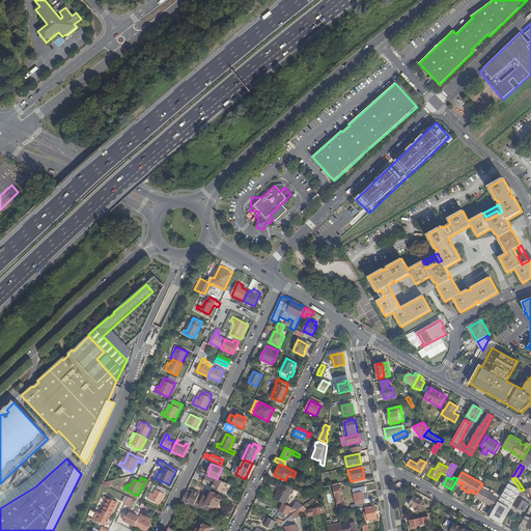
[(217,479),(216,478),(210,491),(222,497),(228,484),(217,479)]
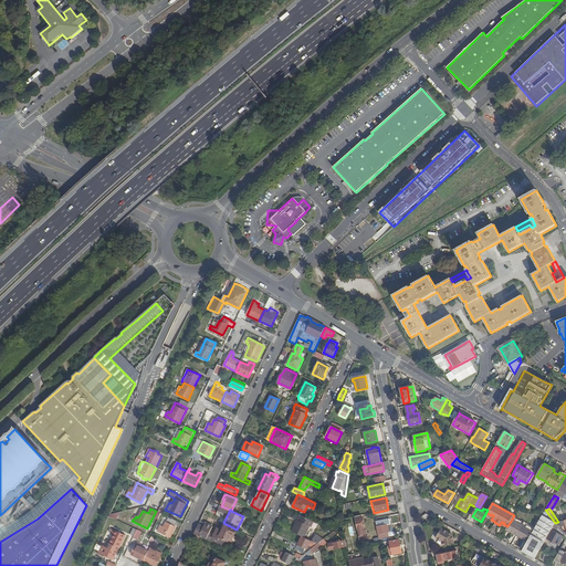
[(546,538),(555,523),(545,510),(535,528),(527,542),(522,552),(535,558),(546,538)]
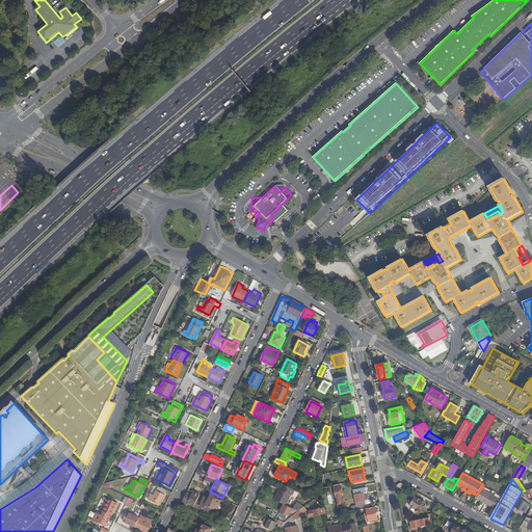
[(280,488),(274,500),(284,504),(286,505),(291,495),(292,496),(295,490),(284,484),(281,489),(280,488)]
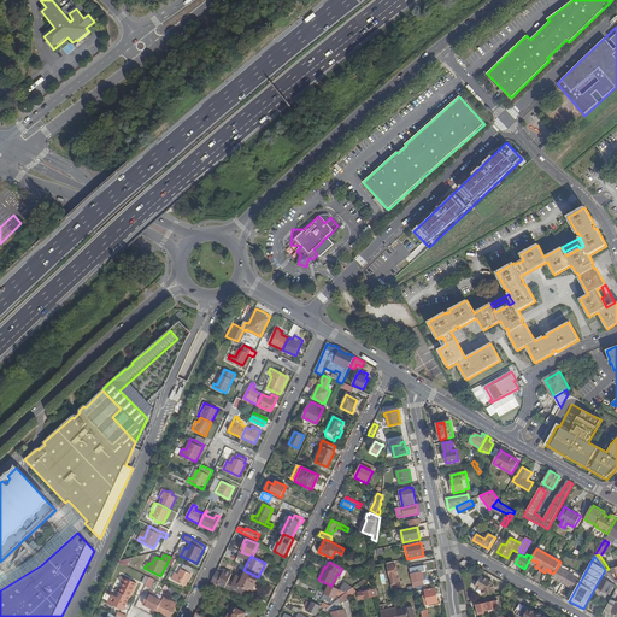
[(394,562),(387,563),(391,580),(392,586),(397,586),(397,583),(400,583),(400,579),(398,579),(394,562)]
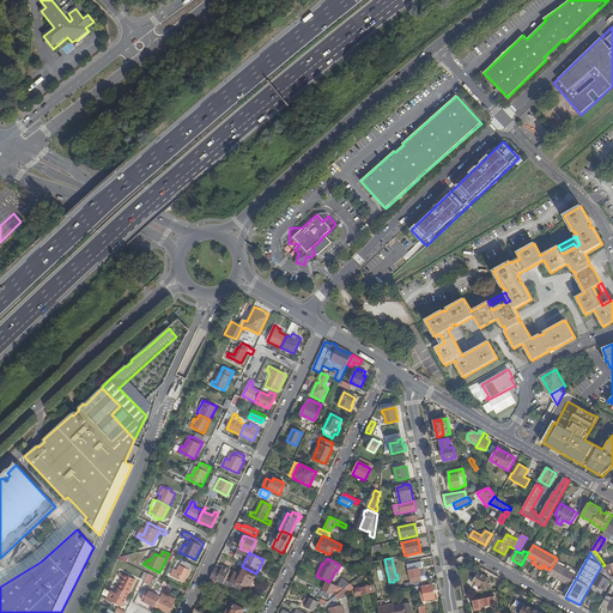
[(193,565),(182,560),(176,574),(173,571),(173,572),(170,571),(169,575),(184,582),(193,565)]
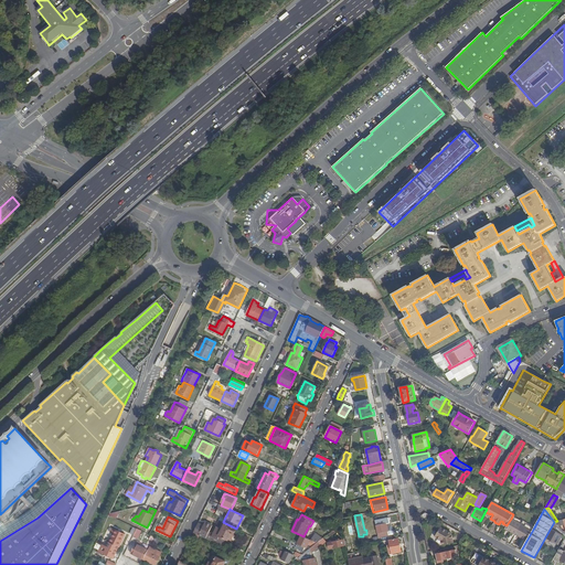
[(388,518),(375,521),(379,537),(388,535),(386,524),(390,523),(388,518)]
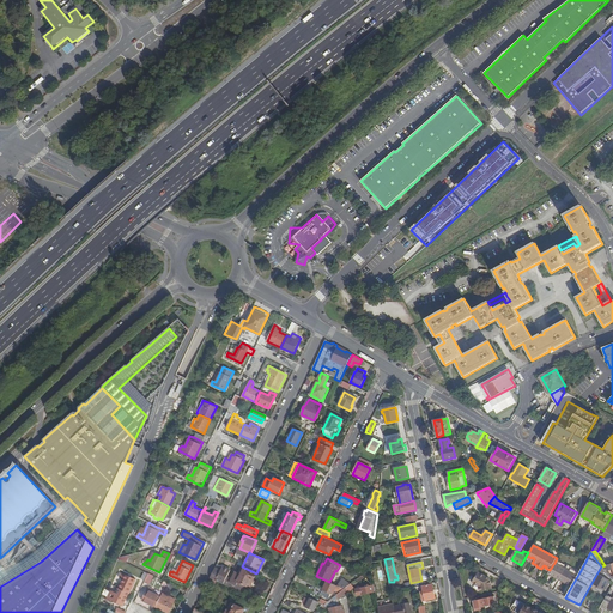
[(571,587),(580,572),(568,565),(566,569),(554,563),(550,570),(548,574),(571,587)]
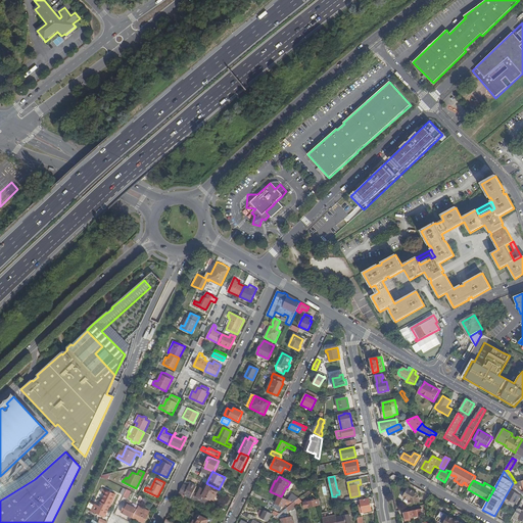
[(522,480),(516,482),(513,483),(516,487),(522,485),(522,486),(522,492),(521,493),(522,495),(522,480)]
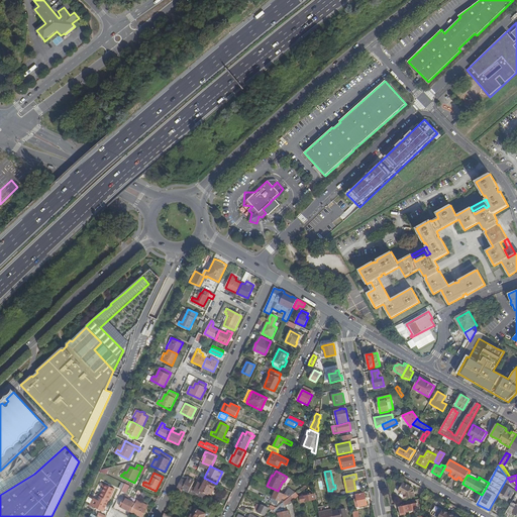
[(216,484),(204,478),(202,483),(199,482),(195,489),(193,495),(203,500),(206,493),(209,494),(212,495),(214,490),(214,489),(216,484)]
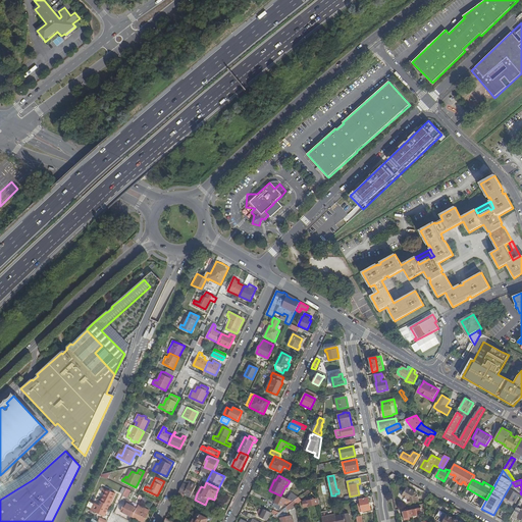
[(515,503),(520,494),(518,493),(512,490),(515,486),(512,482),(504,497),(515,503)]
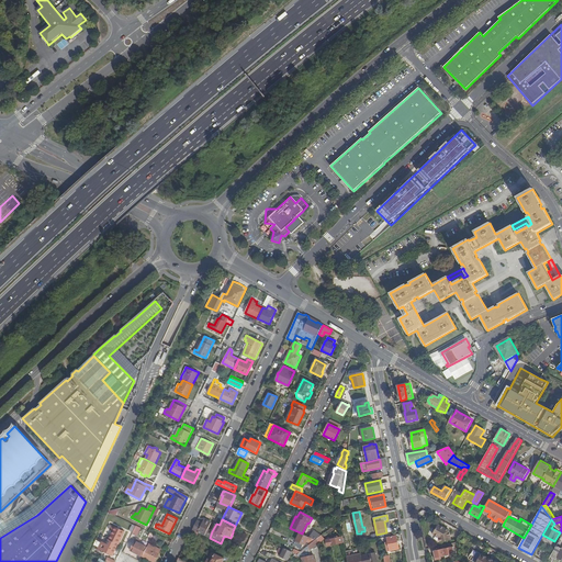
[(113,531),(109,539),(119,544),(124,532),(120,529),(120,528),(119,527),(116,528),(110,525),(108,528),(110,529),(113,531)]
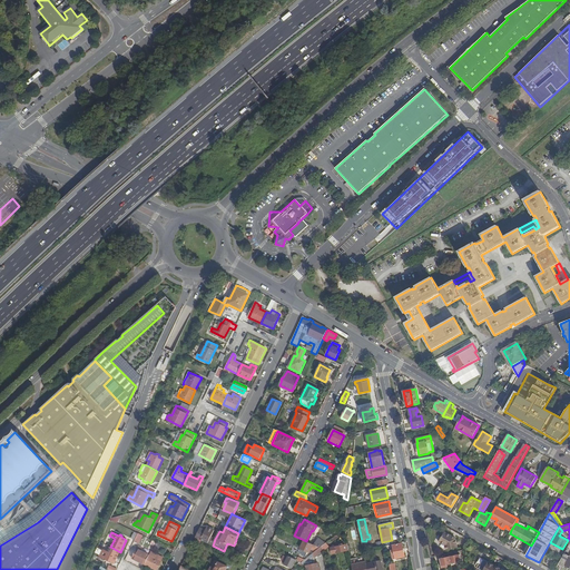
[(458,548),(455,538),(444,532),(439,542),(445,546),(446,550),(458,548)]
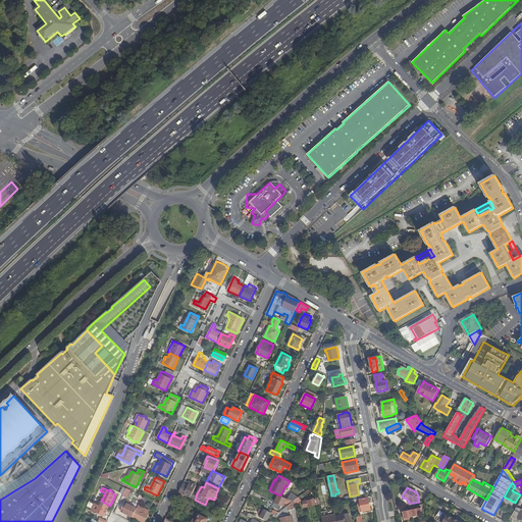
[(280,496),(278,494),(275,502),(274,502),(273,506),(276,508),(275,509),(279,510),(281,506),(283,507),(284,504),(289,505),(293,502),(288,499),(280,496)]
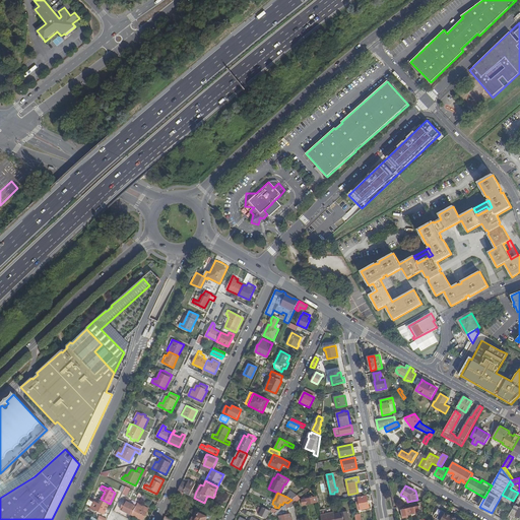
[(153,500),(142,495),(140,498),(141,499),(151,504),(153,500)]
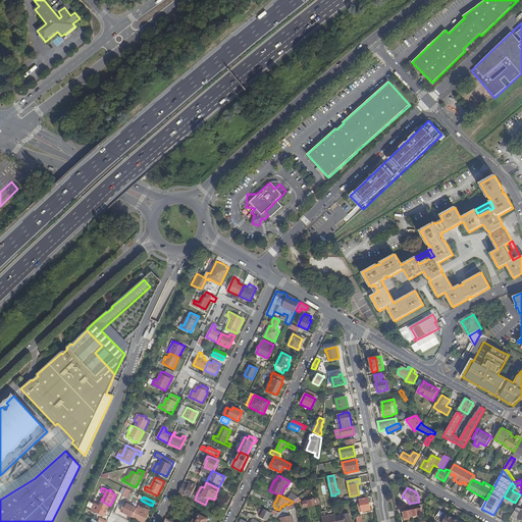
[(368,498),(359,500),(360,504),(359,504),(360,509),(359,509),(360,512),(361,511),(361,512),(371,510),(368,498)]
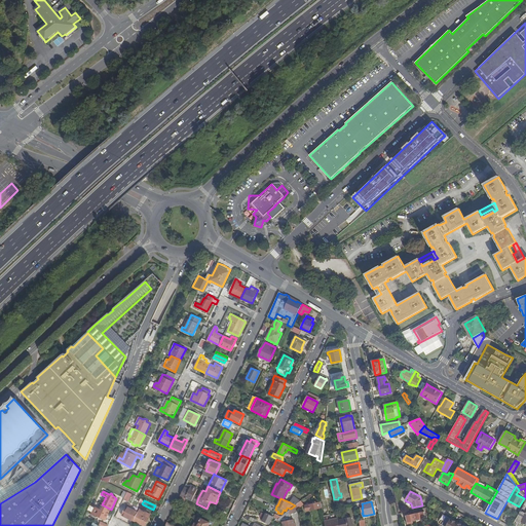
[(320,502),(304,505),(306,511),(321,509),(320,502)]
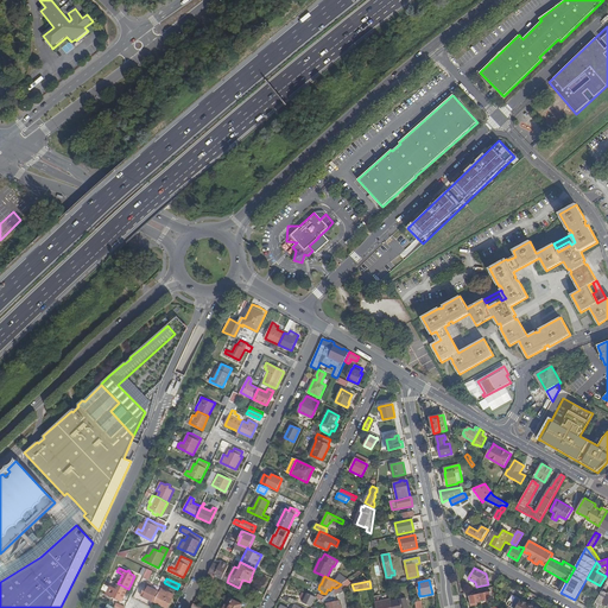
[(152,584),(147,582),(141,595),(154,602),(159,591),(150,587),(152,584)]
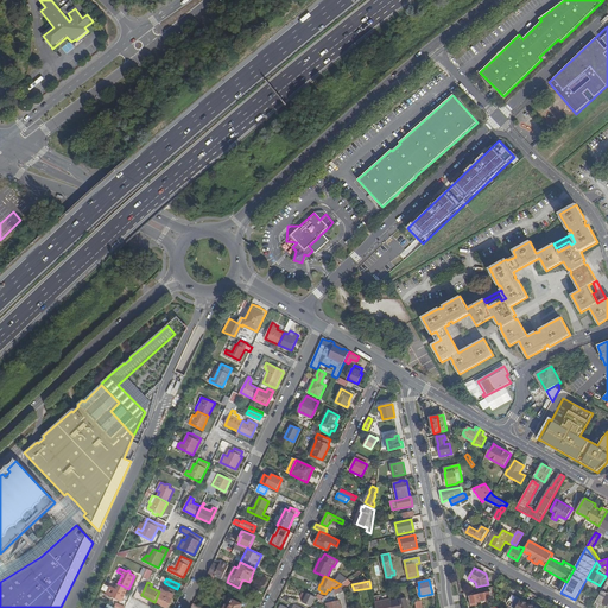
[(116,588),(112,586),(107,595),(121,602),(128,589),(118,583),(116,588)]
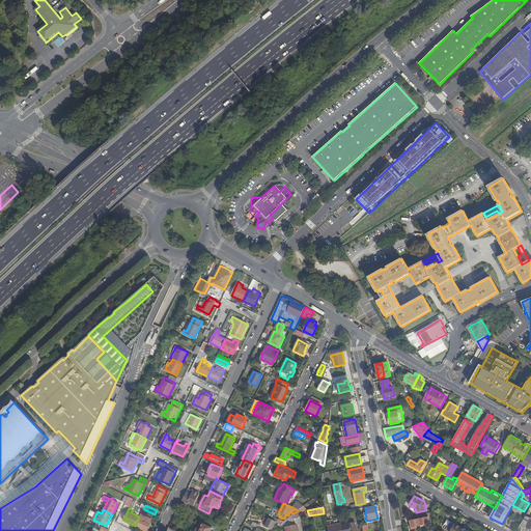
[(285,528),(286,530),(298,530),(297,525),(292,526),(294,520),(295,521),(296,519),(296,518),(301,513),(300,509),(298,510),(294,513),(281,524),(282,528),(285,528)]
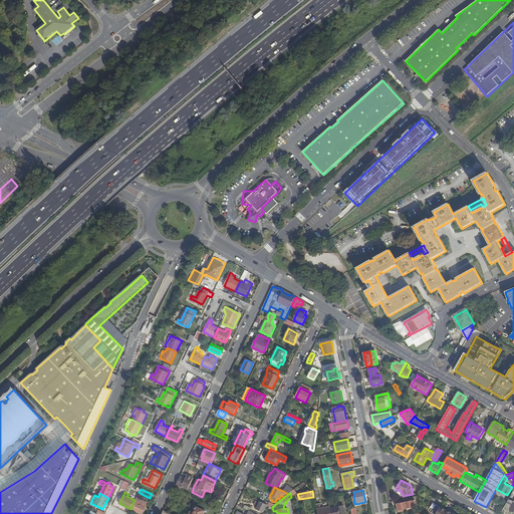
[(142,513),(148,503),(140,499),(138,502),(135,500),(131,509),(141,513),(142,513)]
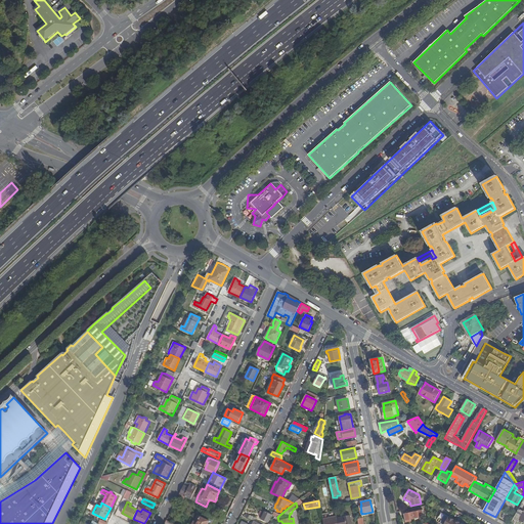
[(523,511),(523,512),(521,511),(519,509),(515,517),(523,522),(523,511)]
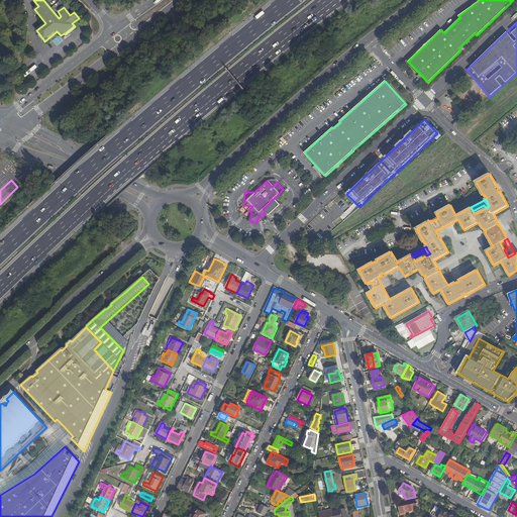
[(419,510),(417,503),(399,507),(400,516),(406,514),(406,513),(419,510)]
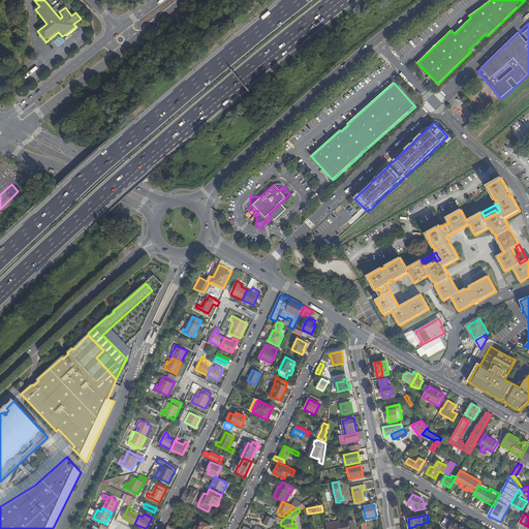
[(267,518),(262,516),(260,520),(263,521),(262,523),(263,524),(271,527),(274,520),(268,516),(267,518)]
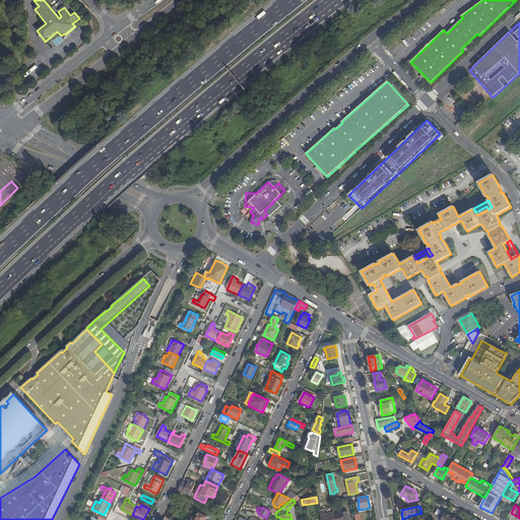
[(458,519),(438,508),(435,514),(437,514),(435,518),(438,519),(458,519)]
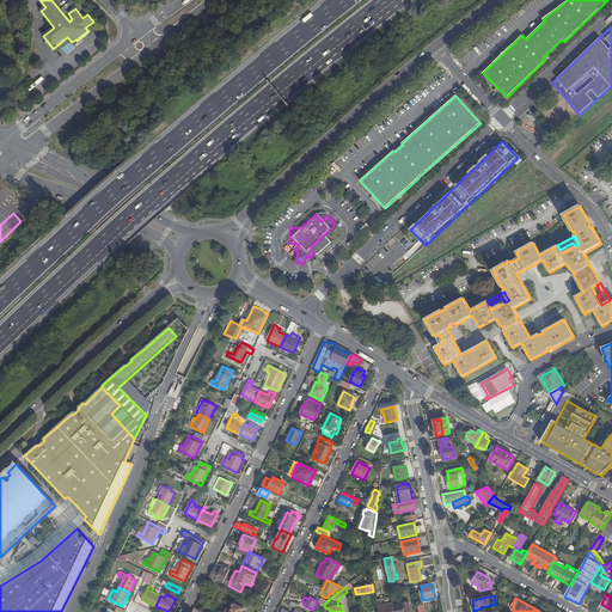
[(242,611),(244,609),(231,601),(225,611),(242,611)]
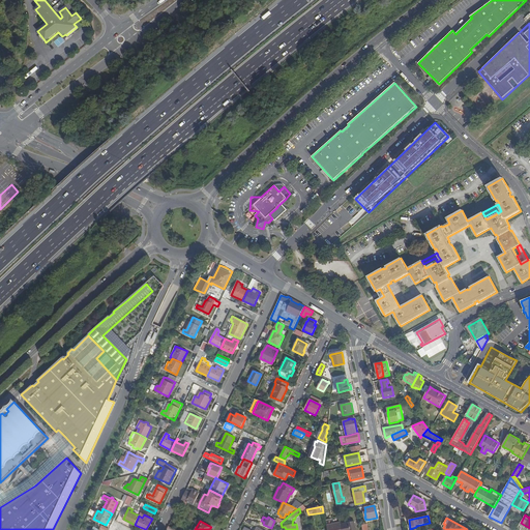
[(355,529),(354,521),(341,524),(342,529),(355,529)]
